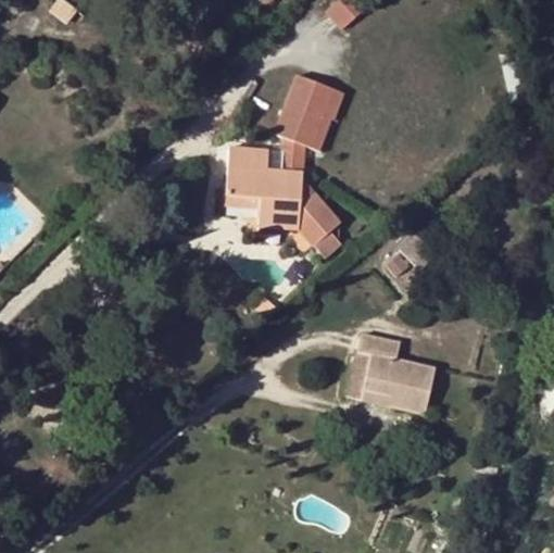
[(244,0),(253,12),(269,0),(244,0)]
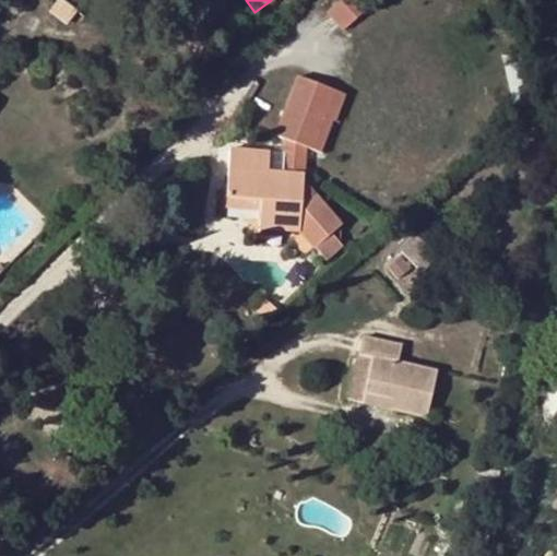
[(351,0),(336,12),(352,31),(380,9),(372,0),(351,0)]
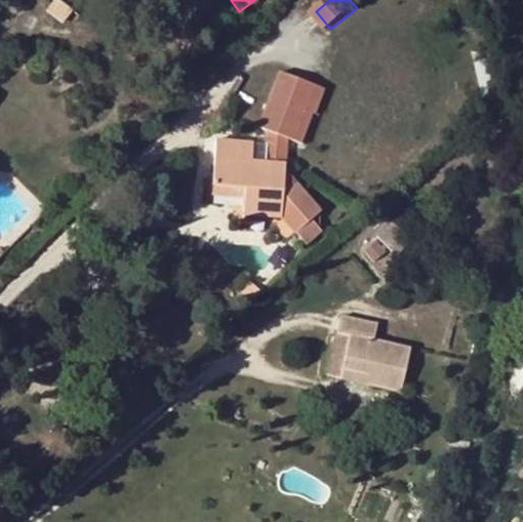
[(216,138),(213,184),(246,187),(245,197),(244,212),(282,215),(296,233),(297,232),(307,244),(323,231),(313,218),(322,211),(304,190),(284,188),(286,168),(288,136),(295,139),(320,85),(285,70),(262,123),(267,126),(266,160),(252,159),(253,141),(216,138)]
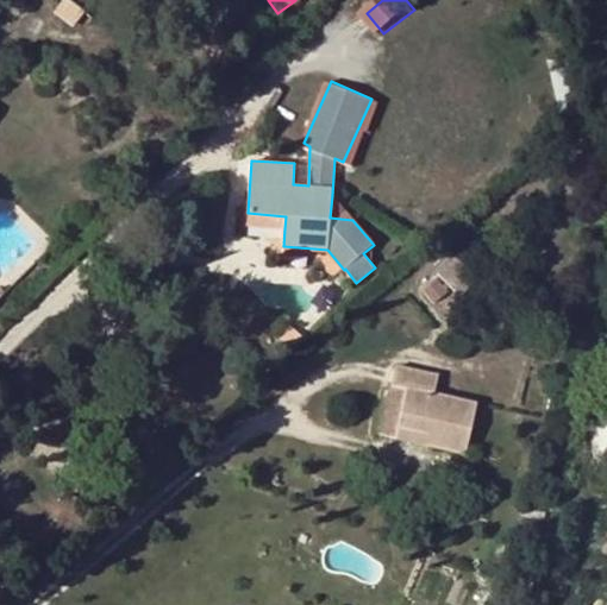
[(332,195),(330,218),(352,220),(332,195)]
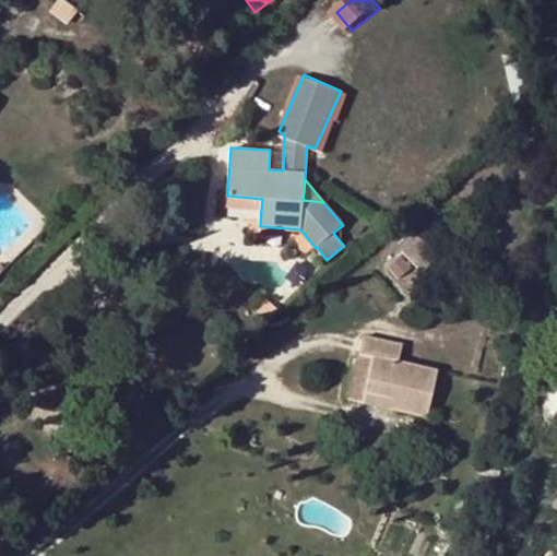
[(262,199),(227,196),(226,206),(261,210),(262,199)]
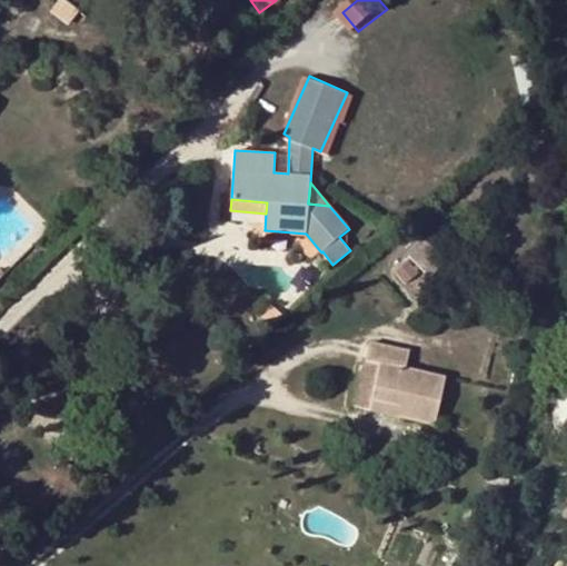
[(368,409),(371,398),(398,404),(396,416),(434,424),(446,375),(406,365),(409,348),(369,339),(354,406),(368,409)]
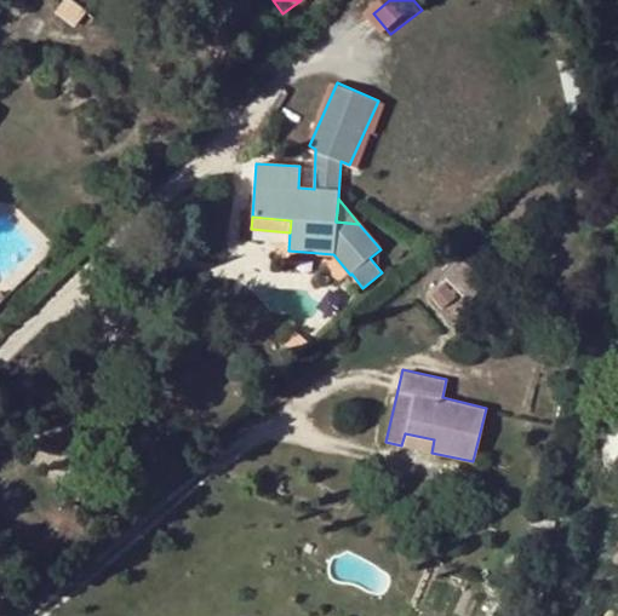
[(434,439),(405,433),(401,445),(431,453),(434,439)]
